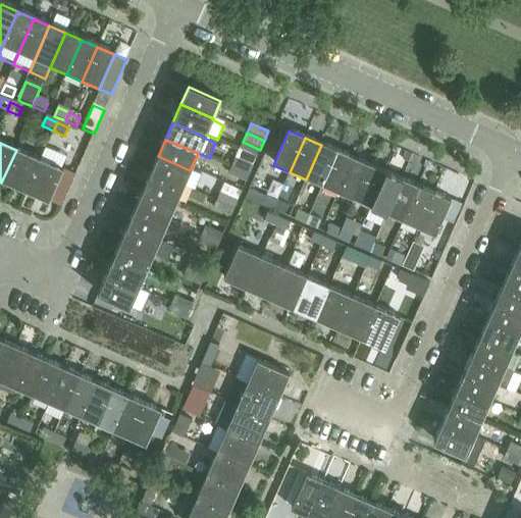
[(337,152),(321,145),(306,179),(322,187),(337,152)]
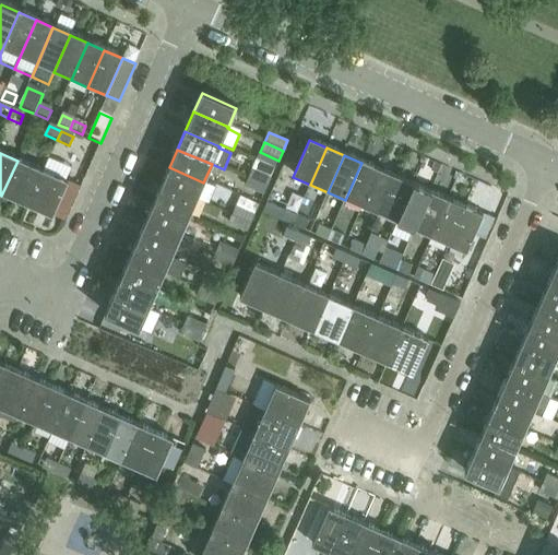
[(43,173),(18,161),(1,196),(27,208),(43,173)]
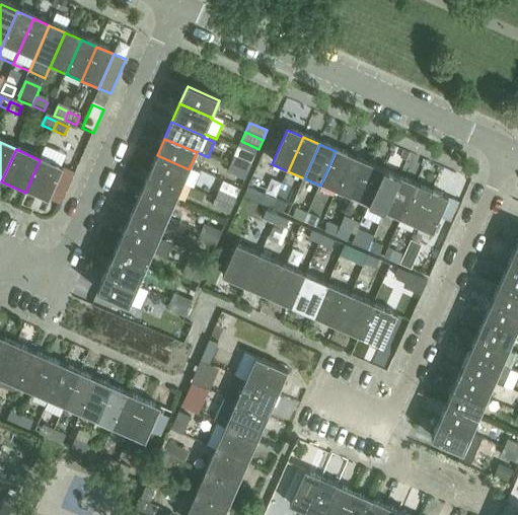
[(40,160),(25,193),(48,203),(62,170),(67,159),(45,149),(40,160)]
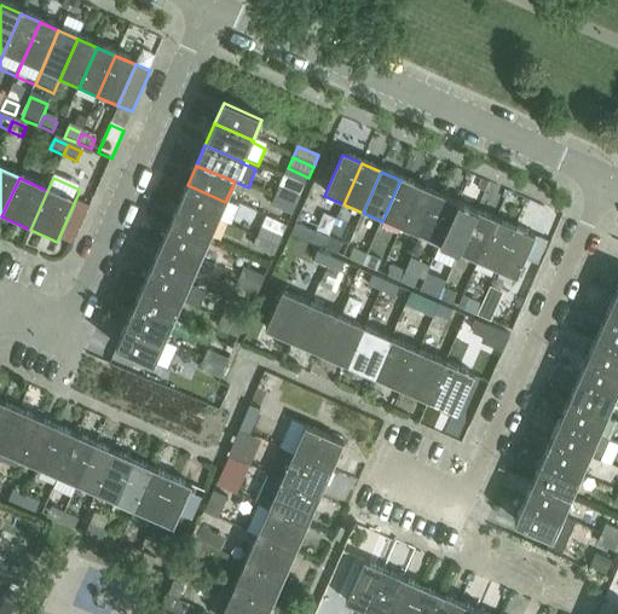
[(419,189),(400,180),(382,221),(400,230),(419,189)]
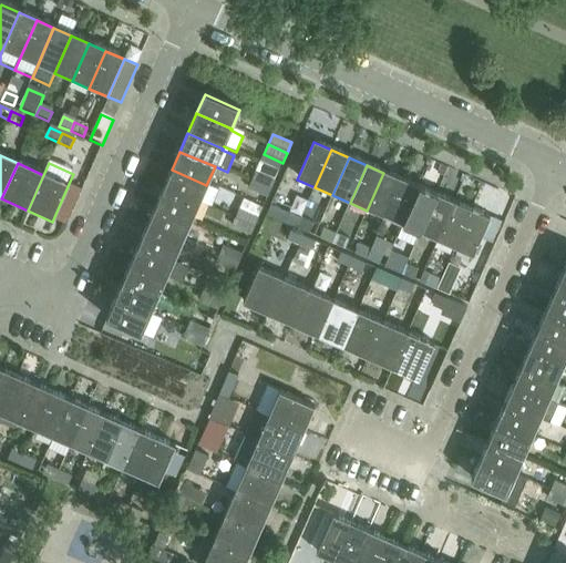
[(172,170),(164,188),(198,204),(211,208),(217,193),(206,187),(206,185),(172,170)]
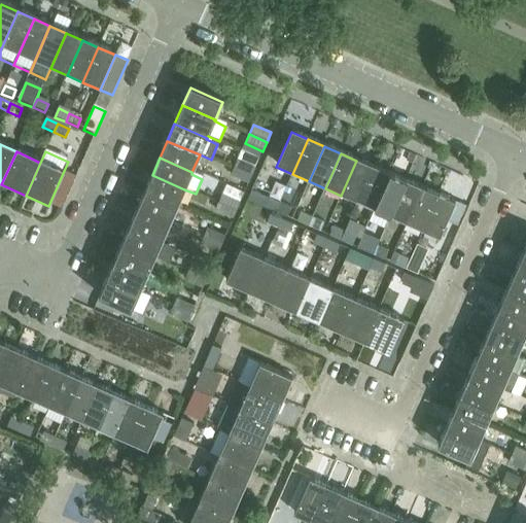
[(373,168),(356,161),(341,196),(357,203),(373,168)]
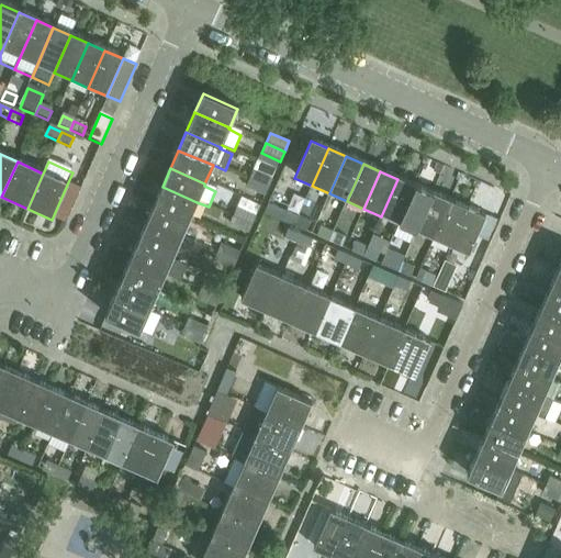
[(253,173),(248,181),(268,190),(271,181),(253,173)]
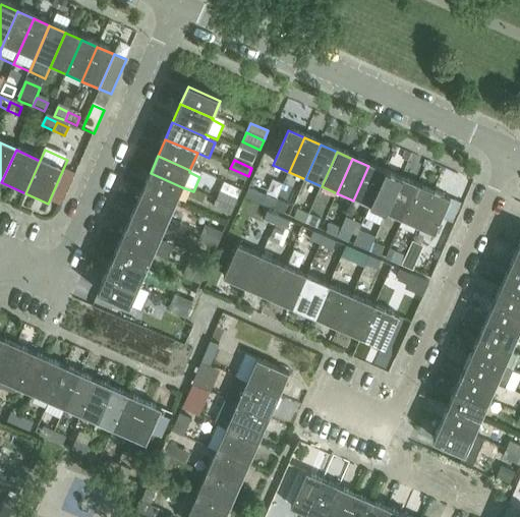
[(385,173),(368,166),(353,200),(369,208),(385,173)]
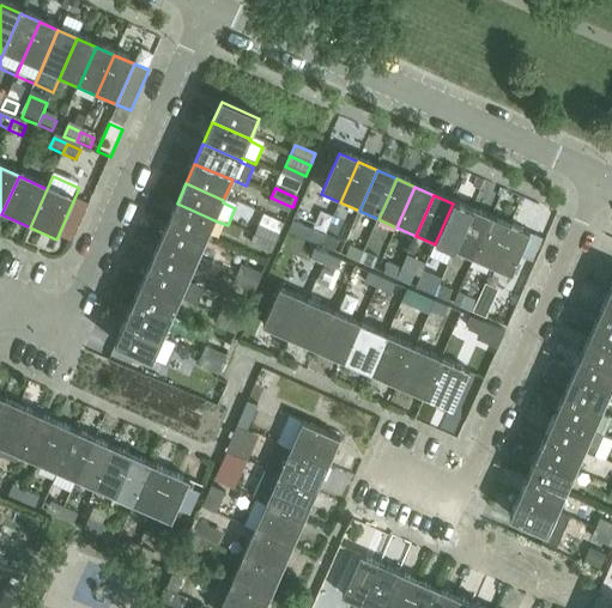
[(292,207),(271,198),(267,207),(289,216),(292,207)]
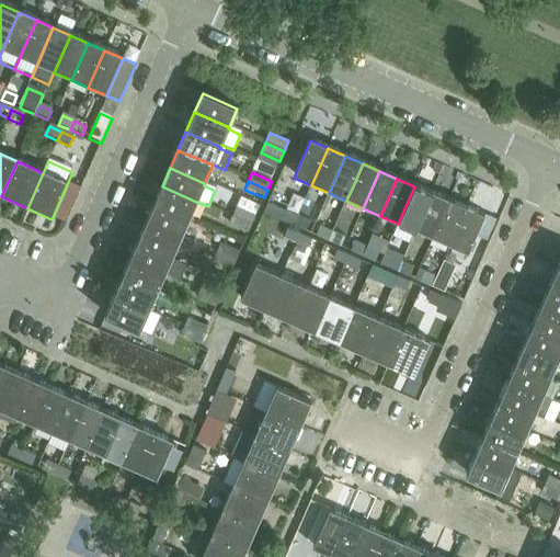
[(67,184),(52,219),(64,224),(79,190),(67,184)]
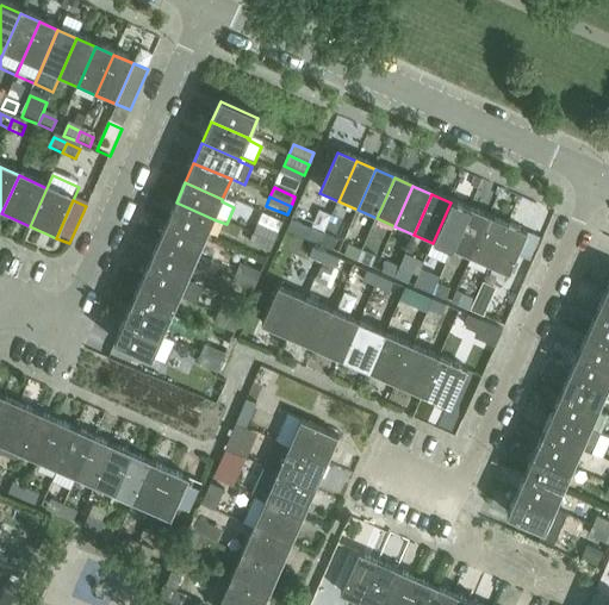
[(176,203),(167,223),(205,239),(213,219),(176,203)]
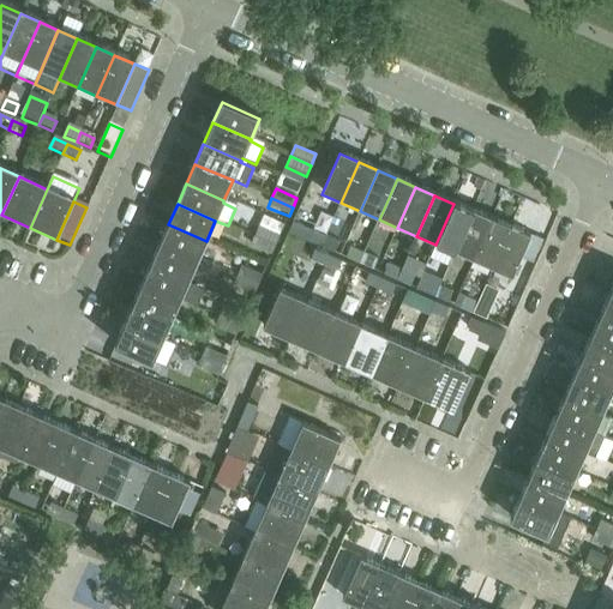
[(473,212),(454,204),(436,245),(455,253),(473,212)]
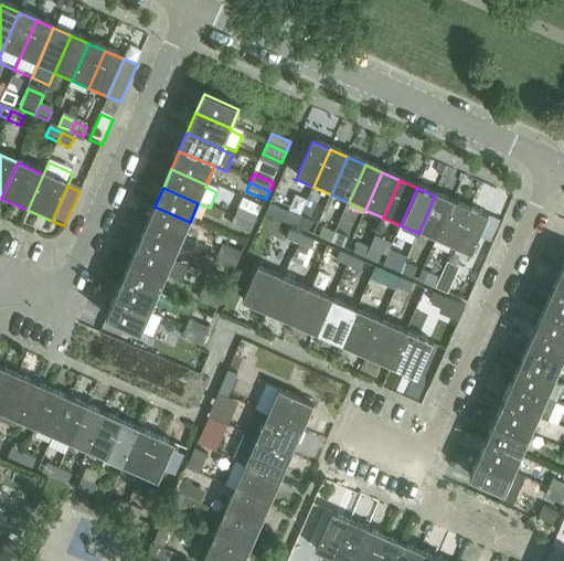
[(451,203),(435,196),(418,233),(435,241),(451,203)]
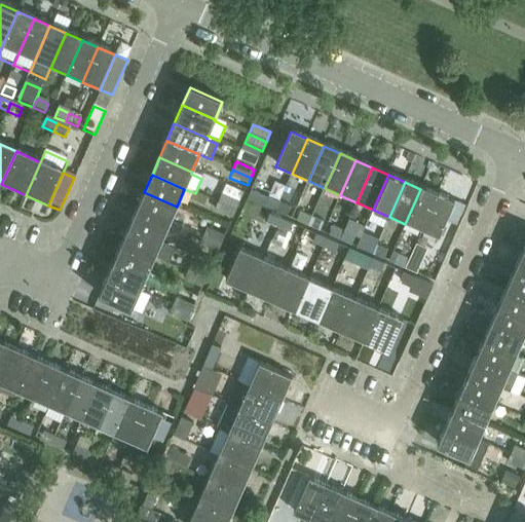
[(437,196),(420,189),(405,224),(421,231),(437,196)]
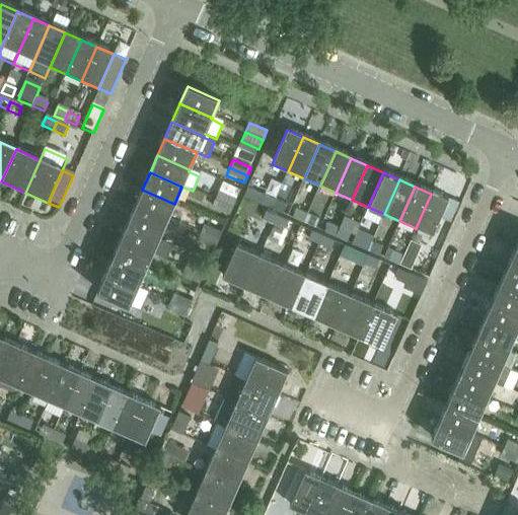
[(142,190),(135,206),(166,220),(174,204),(142,190)]
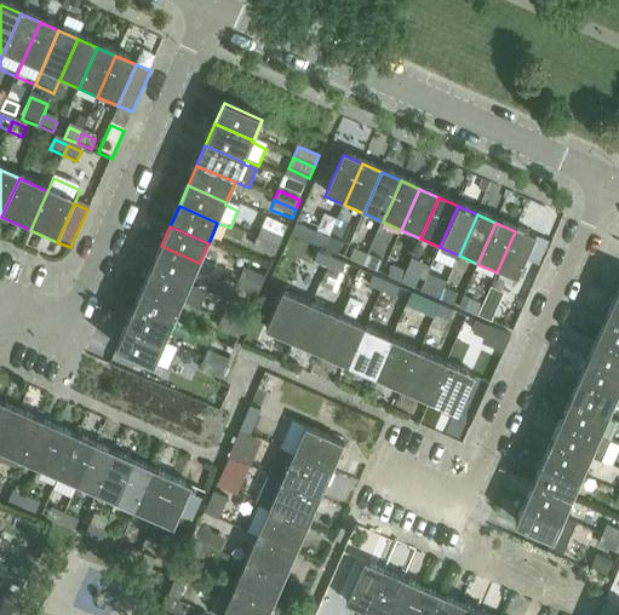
[(261,231),(257,240),(278,249),(281,241),(261,231)]
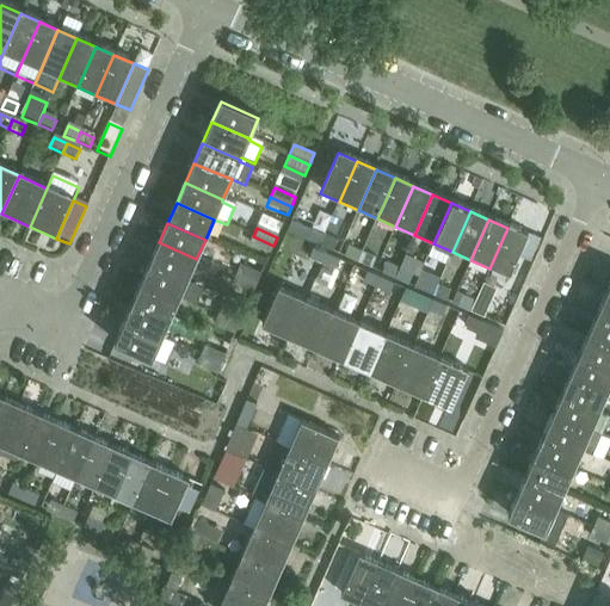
[(528,236),(507,228),(490,269),(510,277),(528,236)]
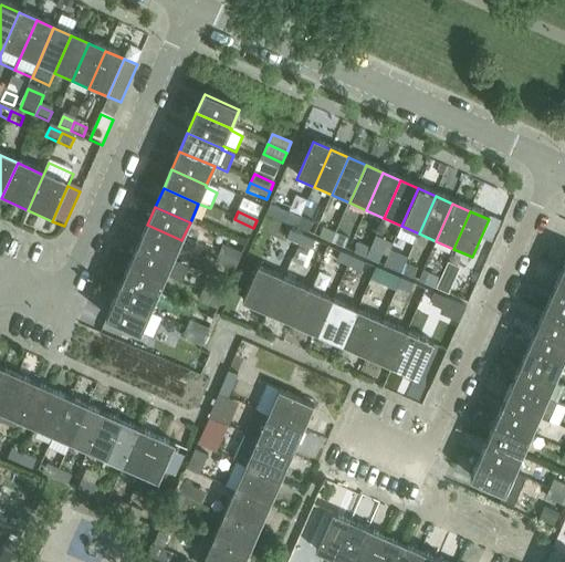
[(288,215),(283,224),(295,229),(300,220),(288,215)]
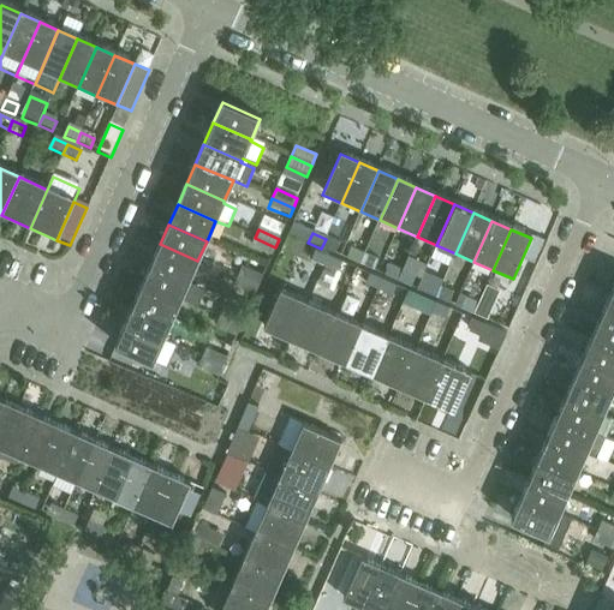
[(275,247),(255,238),(250,249),(272,257),(275,247)]
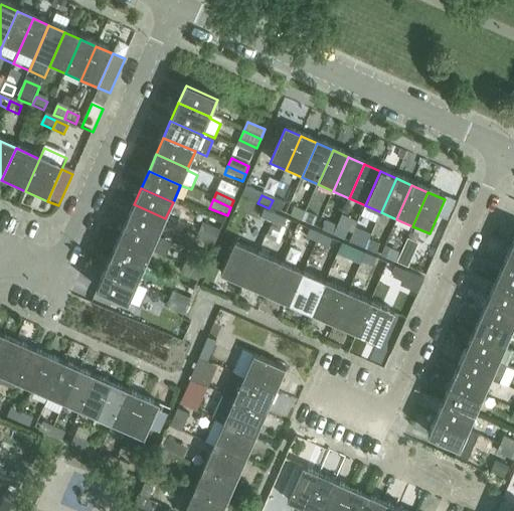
[(284,205),(273,200),(269,208),(280,213),(284,205)]
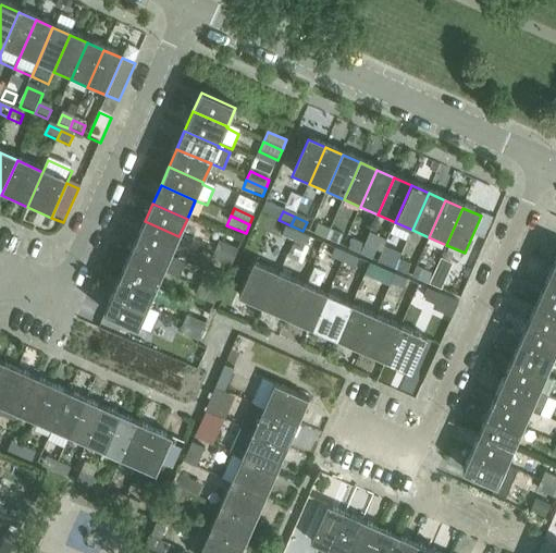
[(145,221),(136,241),(171,256),(178,236),(145,221)]
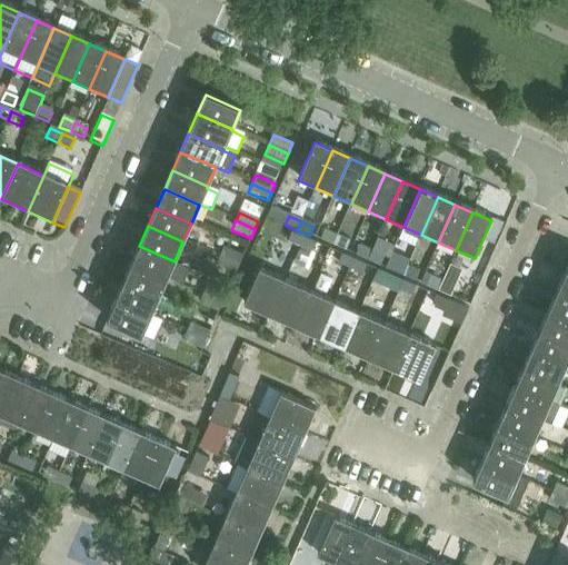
[(320,240),(332,246),(337,237),(325,231),(320,240)]
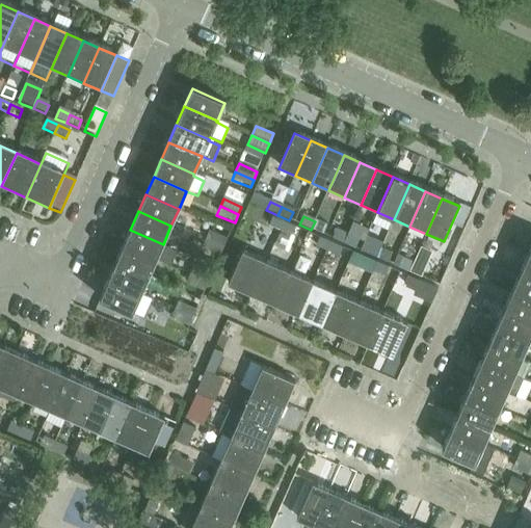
[(269,227),(281,232),(285,223),(272,218),(269,227)]
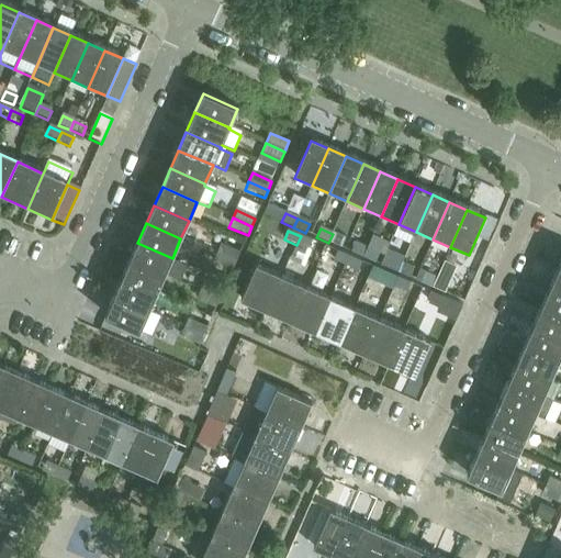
[(333,234),(328,243),(340,248),(344,240),(333,234)]
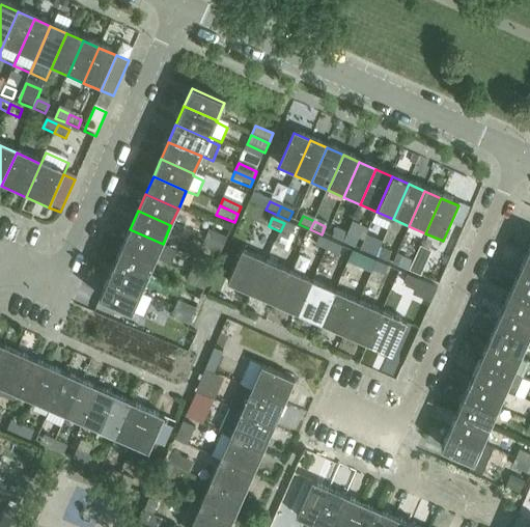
[(295,228),(284,223),(280,231),(291,237),(295,228)]
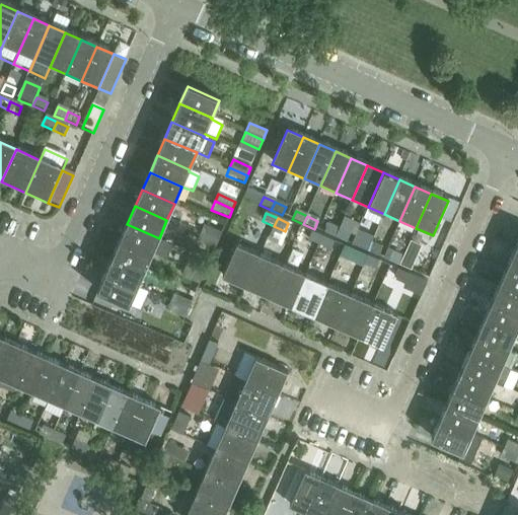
[(127,224),(120,241),(151,255),(159,238),(127,224)]
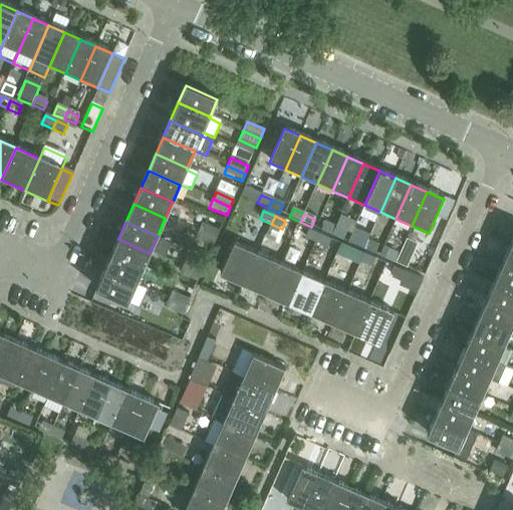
[(321,231),(332,236),(335,228),(324,223),(321,231)]
